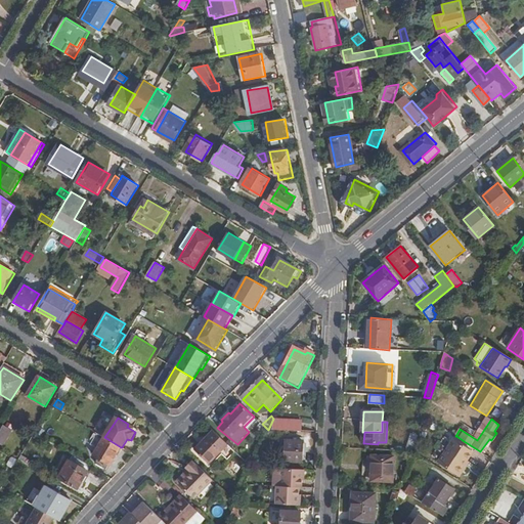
[(137,430),(128,424),(127,427),(135,432),(137,430)]
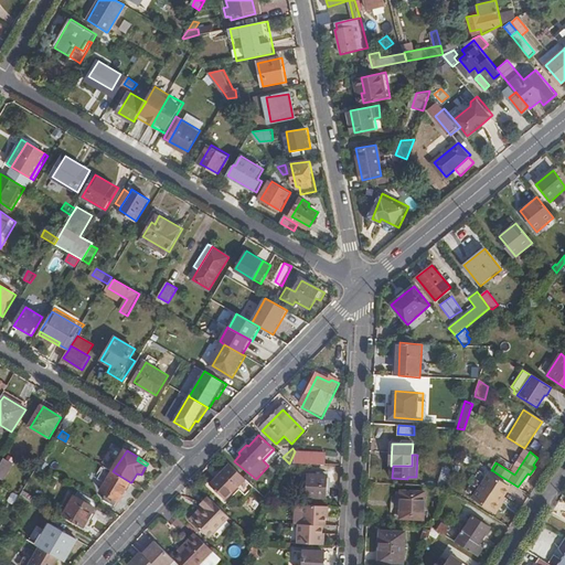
[(14,465),(4,458),(0,466),(0,482),(2,480),(4,481),(14,465)]
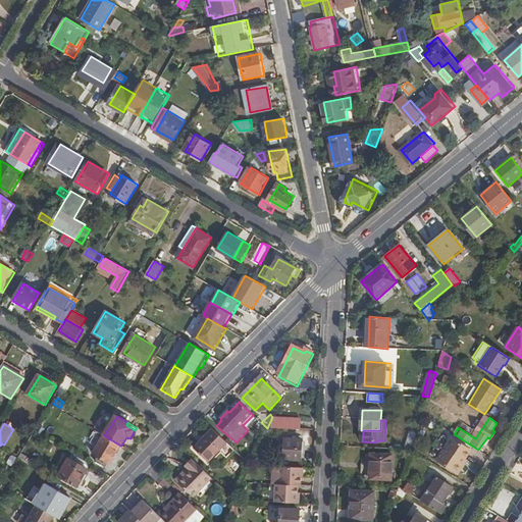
[(272,431),(300,433),(301,423),(272,423),(272,431)]
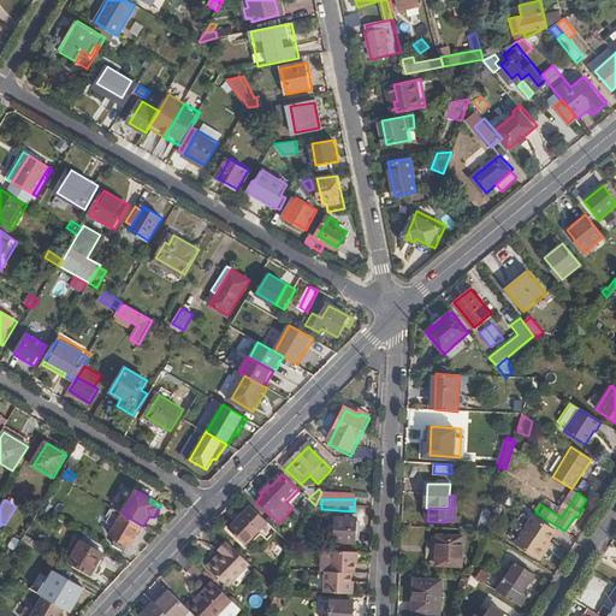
[(266,523),(250,508),(229,529),(244,545),(258,532),(266,523)]
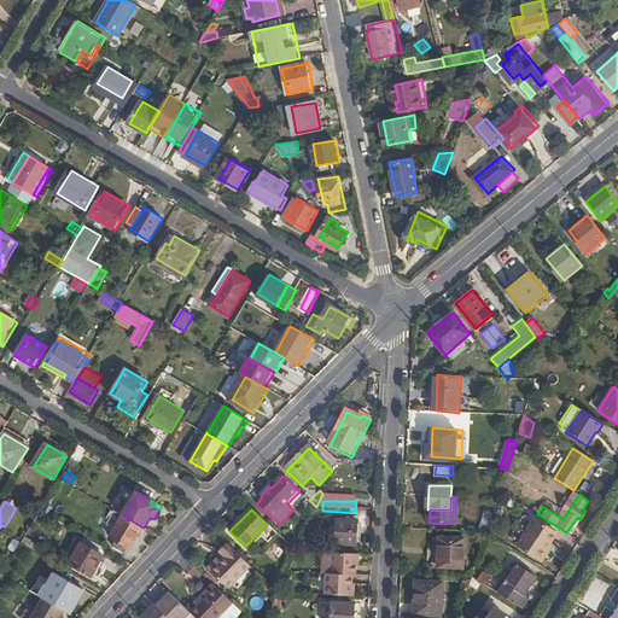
[(485,511),(479,530),(488,531),(494,513),(485,511)]
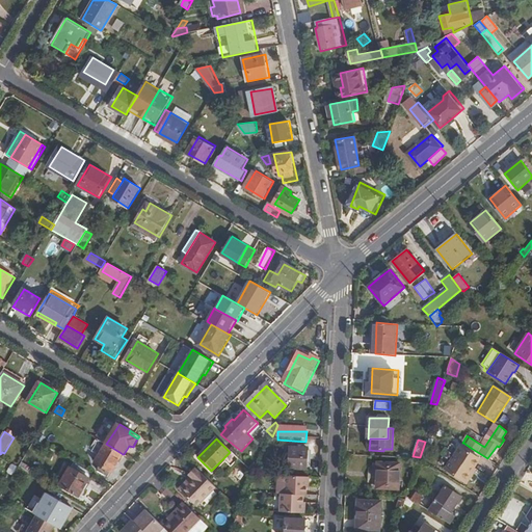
[(106,444),(100,441),(94,451),(100,456),(106,444)]
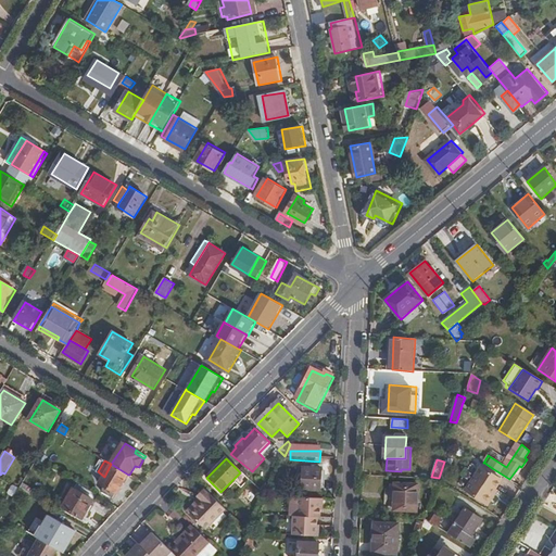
[(468,489),(483,467),(474,462),(459,482),(468,489)]
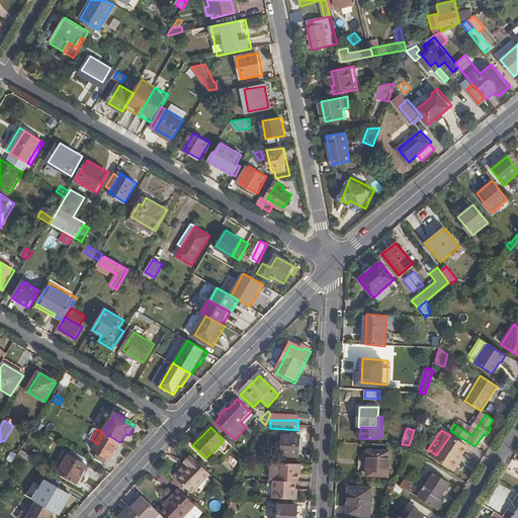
[(103,432),(97,444),(94,449),(99,453),(96,458),(106,464),(119,442),(103,432)]
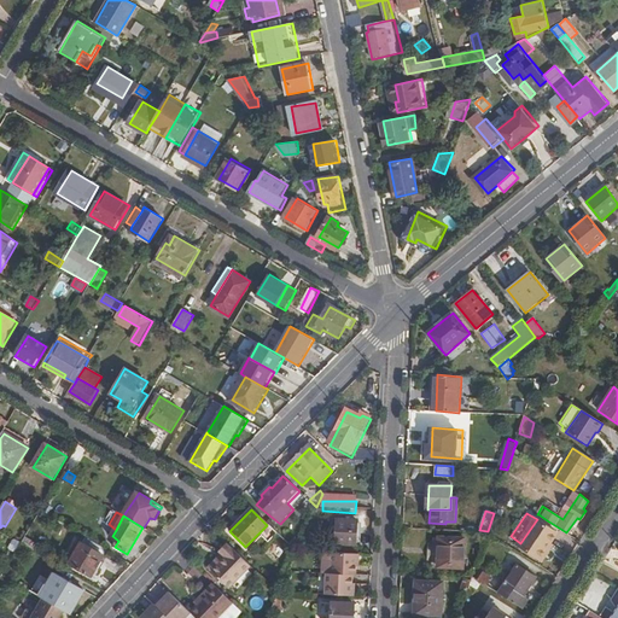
[(559,534),(537,519),(520,543),(519,544),(541,560),(559,534)]
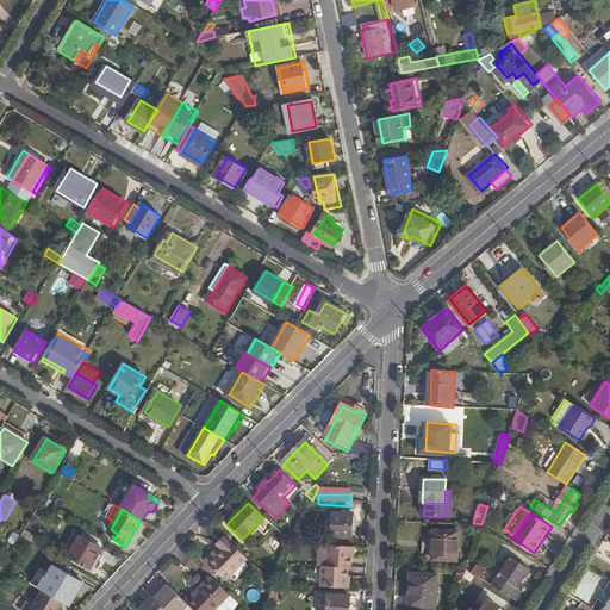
[(354,517),(332,516),(331,539),(353,540),(354,517)]
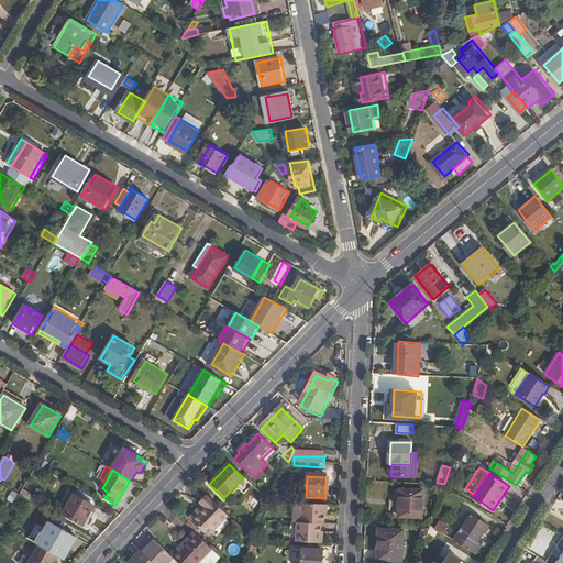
[(243,478),(235,486),(243,495),(252,487),(243,478)]
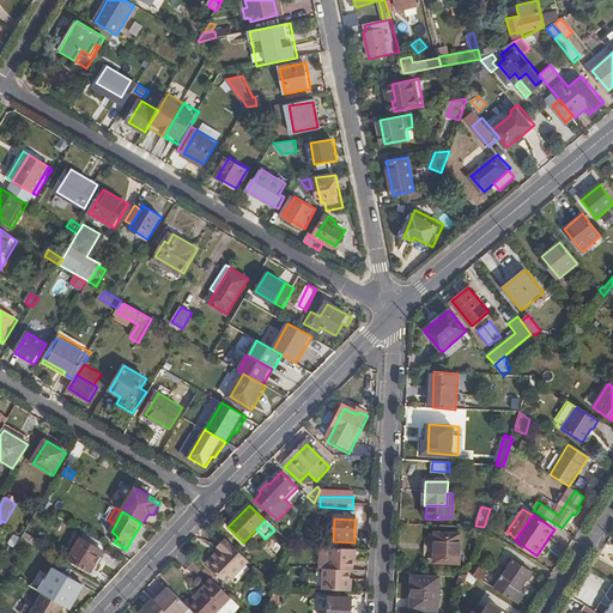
[(462,534),(437,533),(436,562),(461,563),(462,534)]
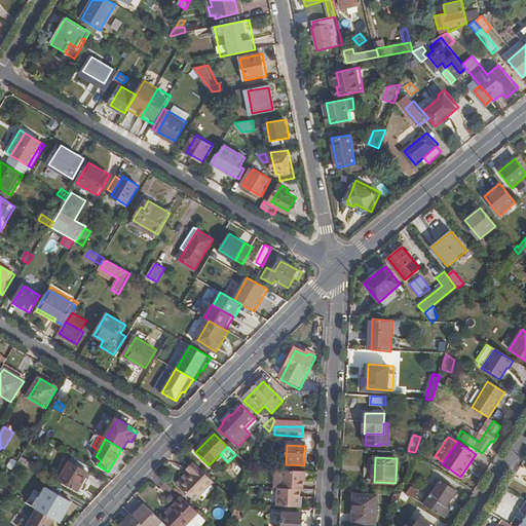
[(252,461),(247,466),(252,472),(255,464),(252,461)]
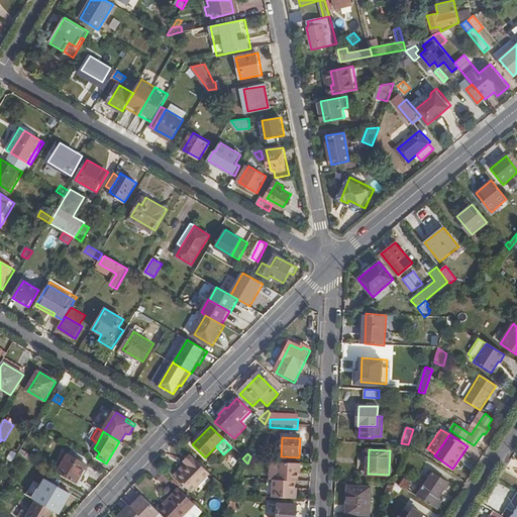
[(75,456),(65,474),(82,485),(93,467),(75,456)]
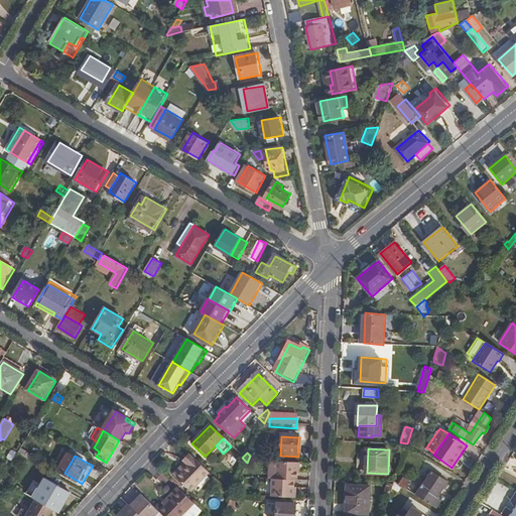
[(210,475),(192,458),(174,476),(191,493),(210,475)]
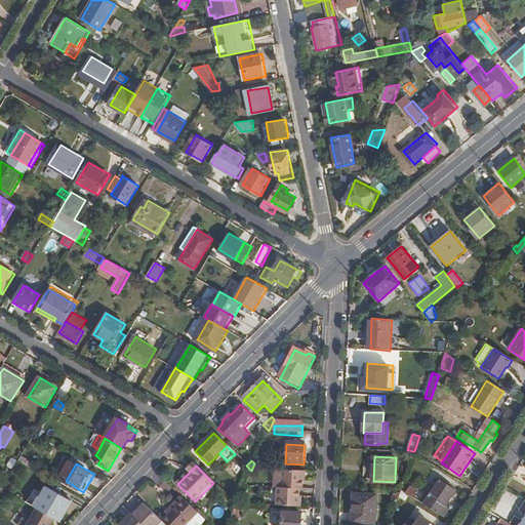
[(283,490),(283,472),(274,472),(273,490),(277,490),(283,490)]
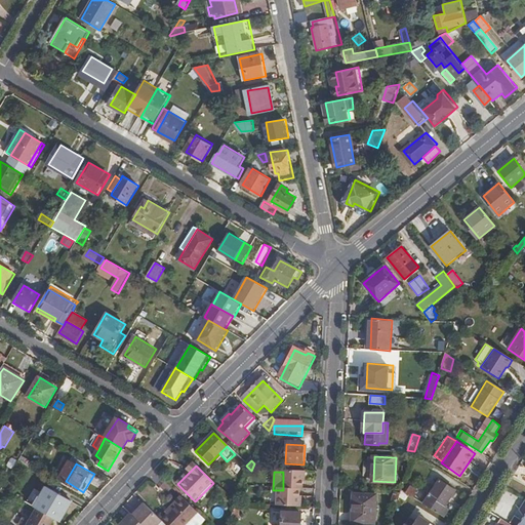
[(303,491),(304,473),(283,472),(283,490),(299,491),(303,491)]
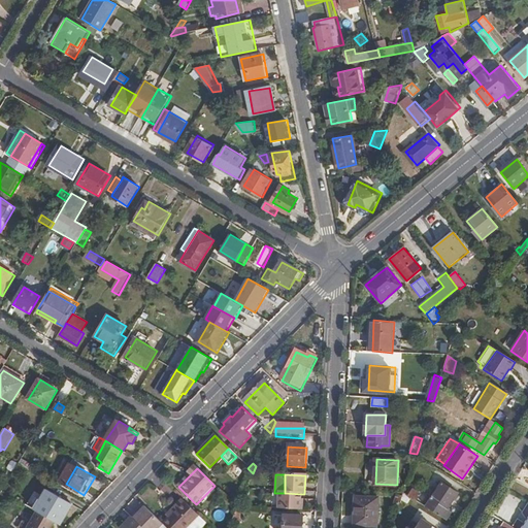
[(428,506),(447,519),(451,510),(448,508),(458,493),(443,483),(428,506)]
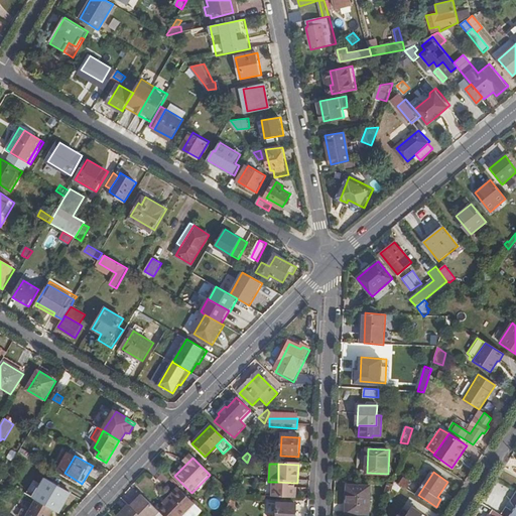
[(404,477),(399,483),(408,489),(412,483),(404,477)]
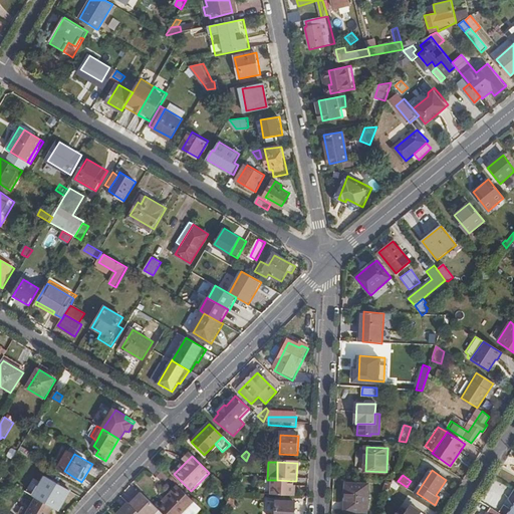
[(53,508),(59,511),(71,492),(46,478),(43,484),(34,497),(36,498),(53,508)]
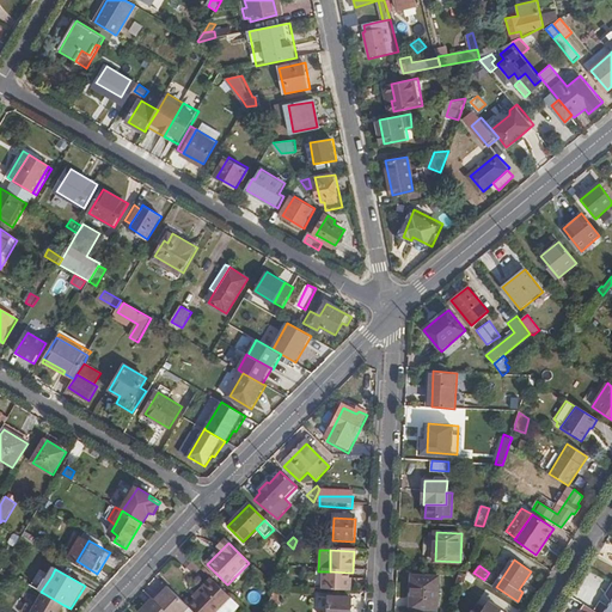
[(41,592),(51,576),(42,570),(34,587),(41,592)]
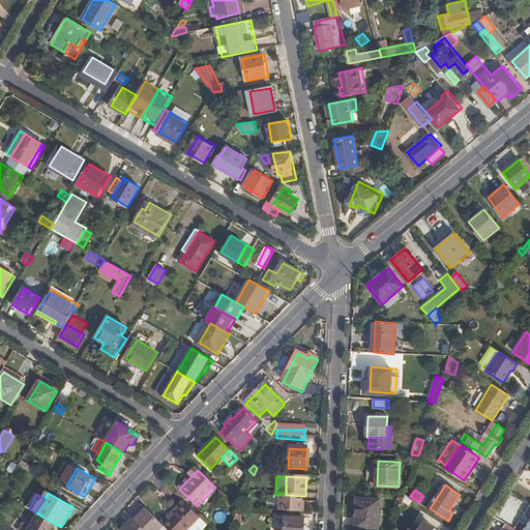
[(406,494),(404,502),(419,511),(423,505),(419,502),(410,496),(406,494)]
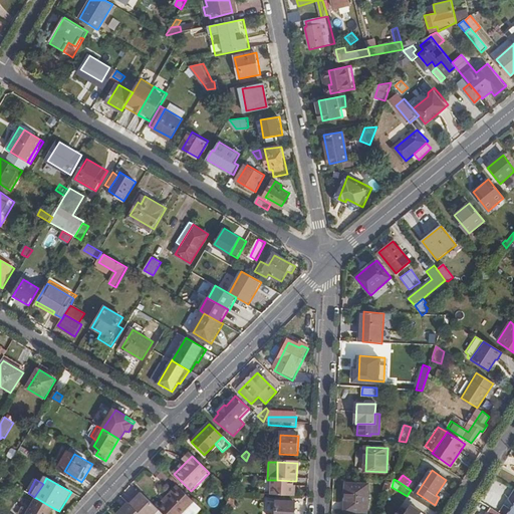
[(271,480),(271,497),(293,498),(293,481),(277,480),(271,480)]
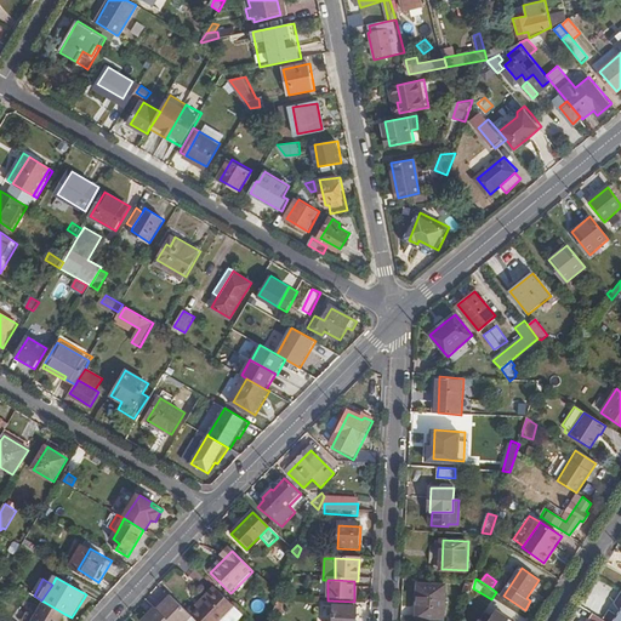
[(446,585),(420,584),(419,617),(445,617),(446,585)]
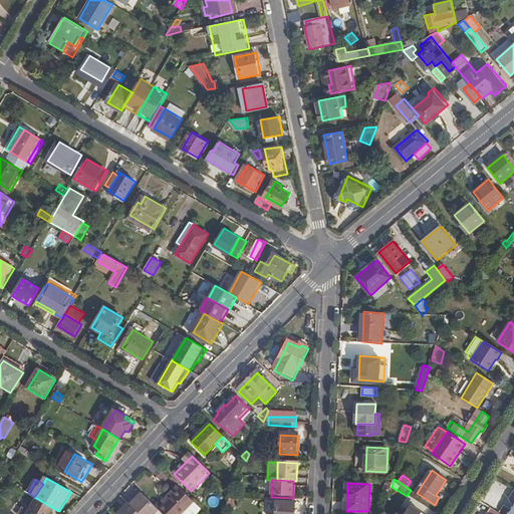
[(194,502),(178,487),(165,500),(167,503),(159,511),(162,513),(186,513),(185,512),(194,502)]
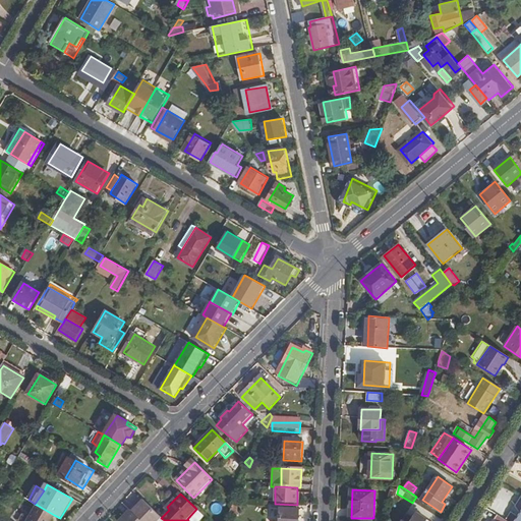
[(164,520),(161,518),(143,501),(132,513),(140,520),(164,520)]
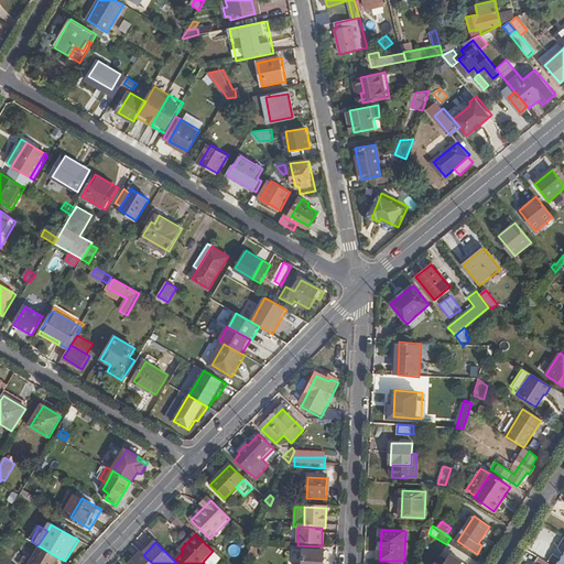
[(257,561),(258,543),(255,543),(247,560),(257,561)]
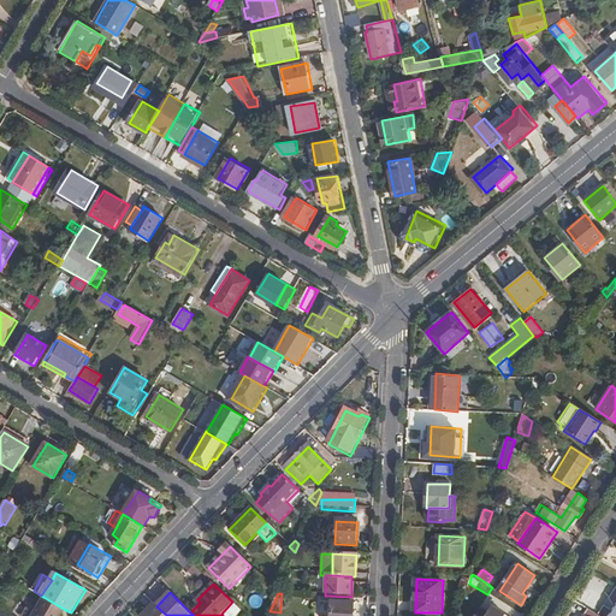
[(59,615),(64,609),(43,597),(33,615),(59,615)]
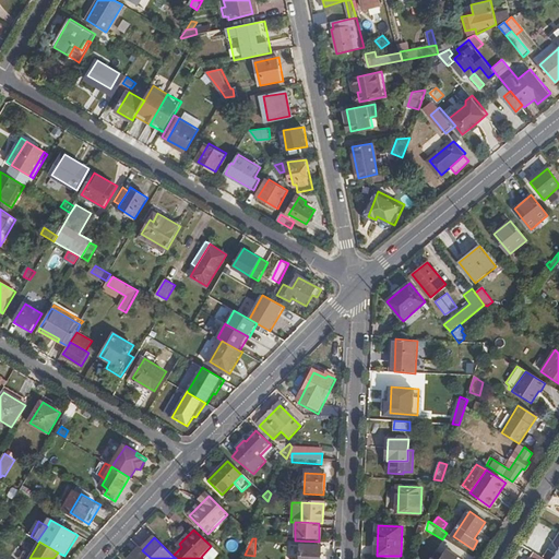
[(321,558),(321,548),(302,547),(302,548),(293,548),(292,558),(321,558)]
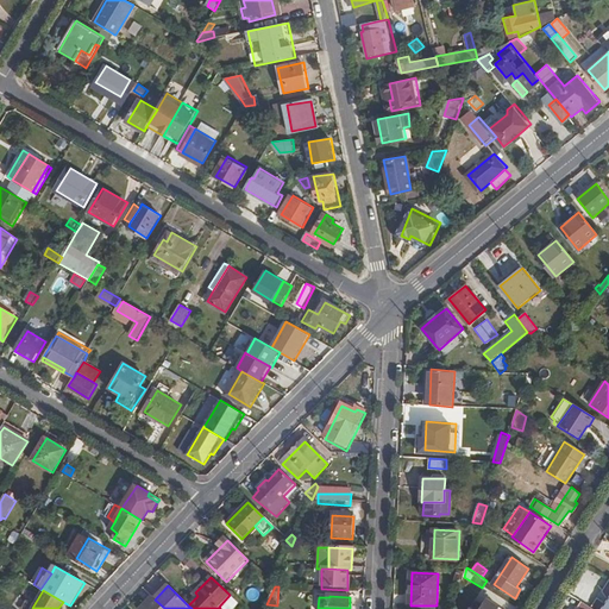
[(152,597),(140,608),(164,608),(155,600),(152,597)]
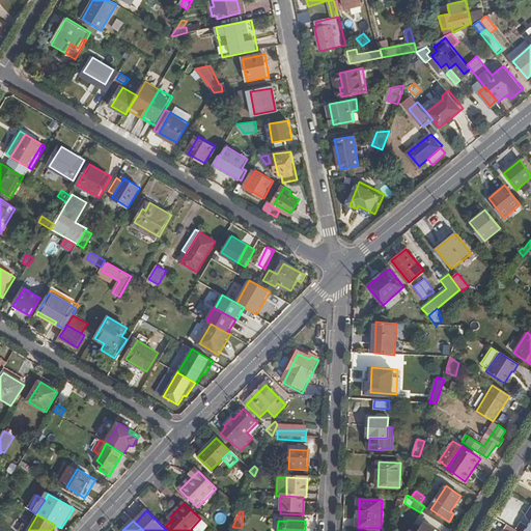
[(411,530),(434,530),(435,529),(422,521),(416,530),(411,530)]
